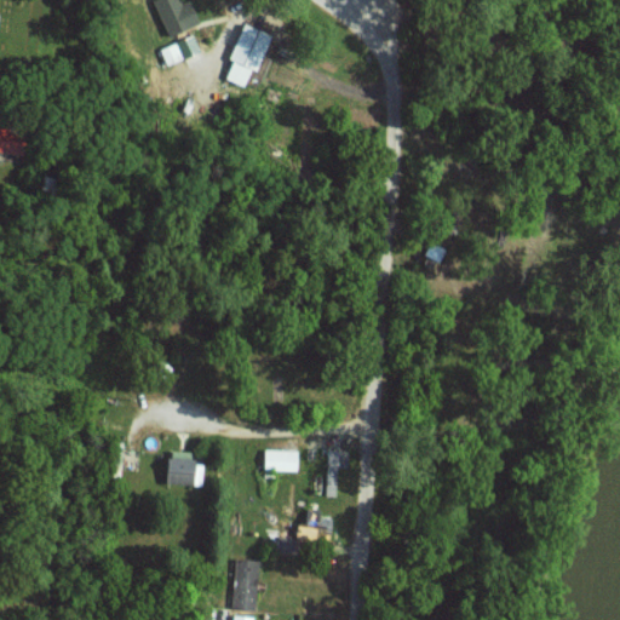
[(154,0),(170,38),(204,23),(193,0),(188,0),(182,3),(179,0),(154,0)]
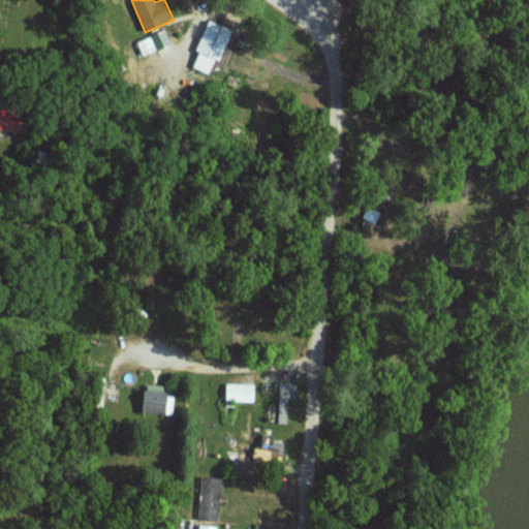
[(210,72),(217,58),(221,60),(234,29),(209,18),(195,50),(200,52),(194,66),(210,72)]
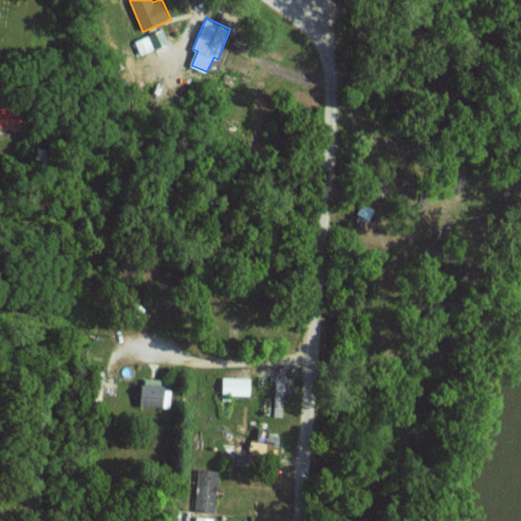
[(169,44),(163,30),(135,40),(140,54),(169,44)]
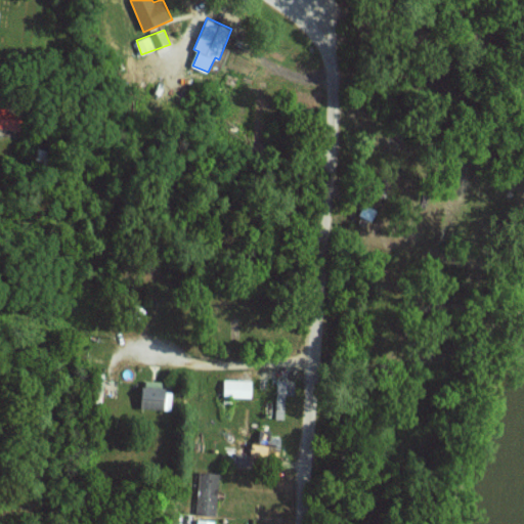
[(0,127),(23,133),(28,112),(0,104),(0,127)]
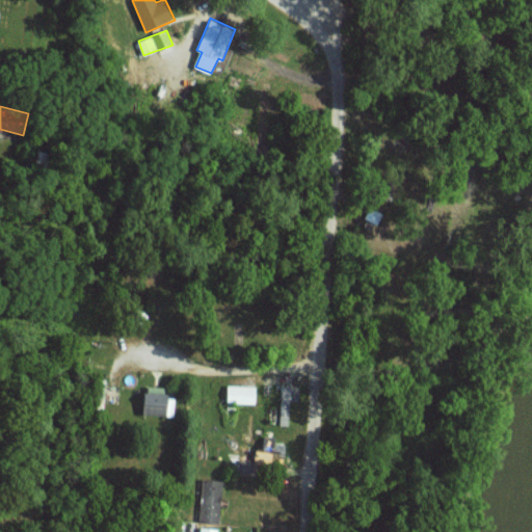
[(290,425),(291,386),(281,384),(278,425),(290,425)]
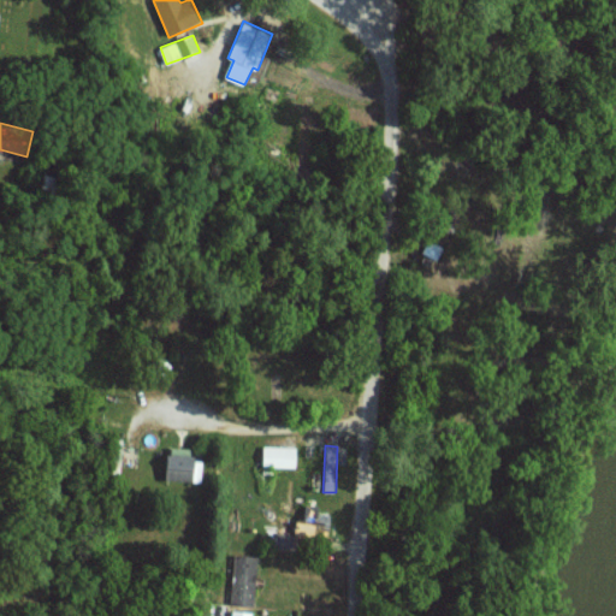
[(195,448),(166,446),(165,480),(194,481),(195,448)]
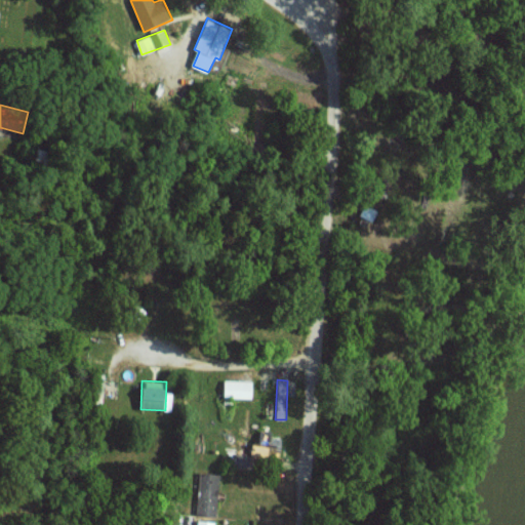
[(253,380),(225,380),(225,398),(253,398),(253,380)]
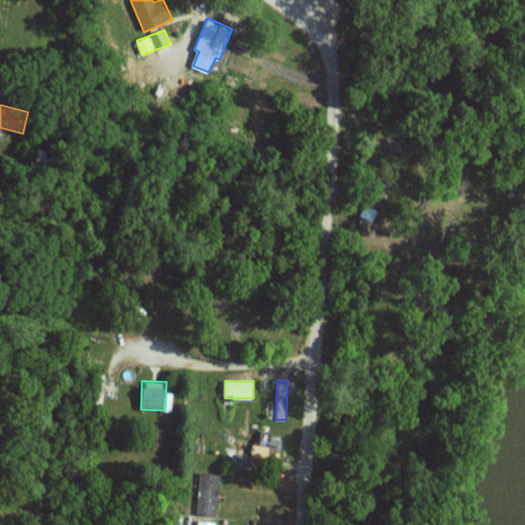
[(283,457),(284,439),(273,438),(273,431),(260,431),(259,442),(251,442),(250,452),(259,453),(259,456),(283,457)]
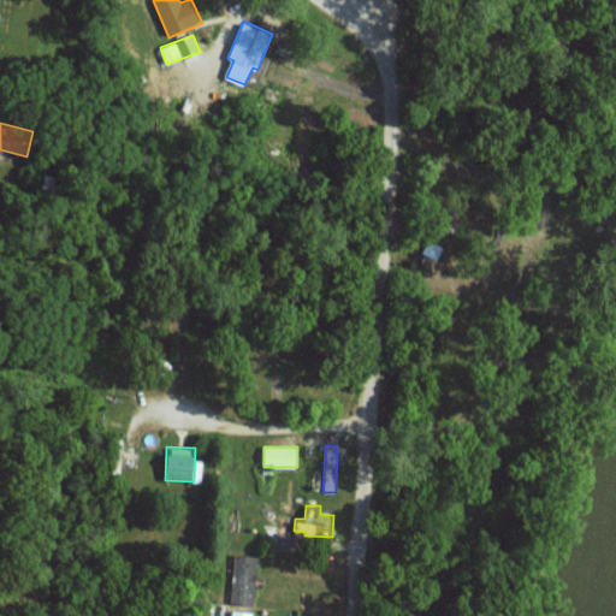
[(256,555),(230,555),(230,566),(227,566),(227,604),(255,605),(256,555)]
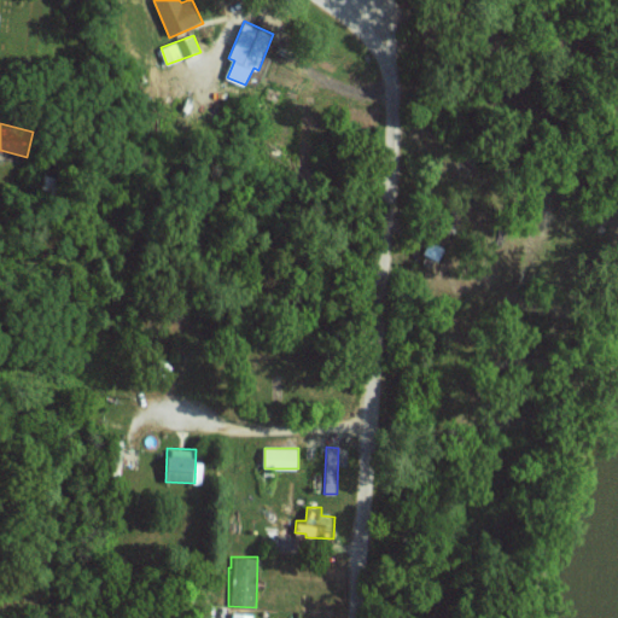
All buildings are outlined.
